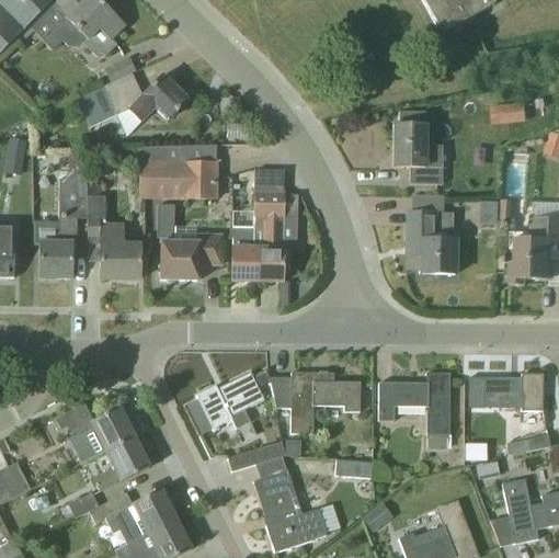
[(0,0),(0,50),(49,0),(0,0)]
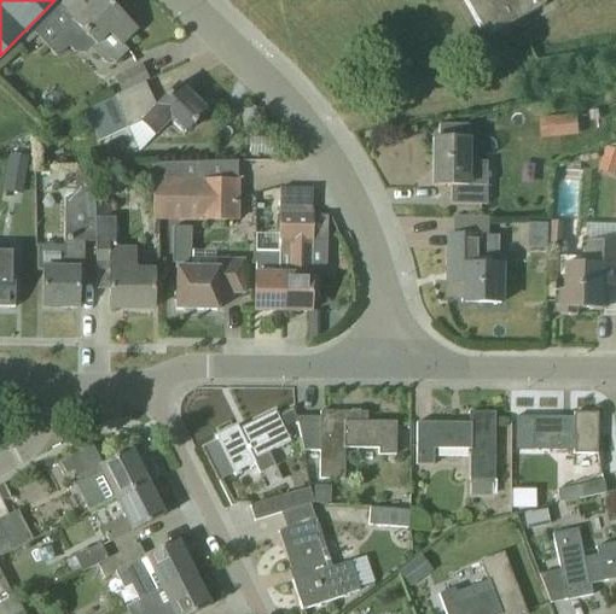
[(117,60),(129,48),(123,42),(138,27),(110,0),(63,0),(35,29),(58,54),(70,44),(60,34),(75,19),(97,41),(94,45),(108,58),(111,54),(117,60)]
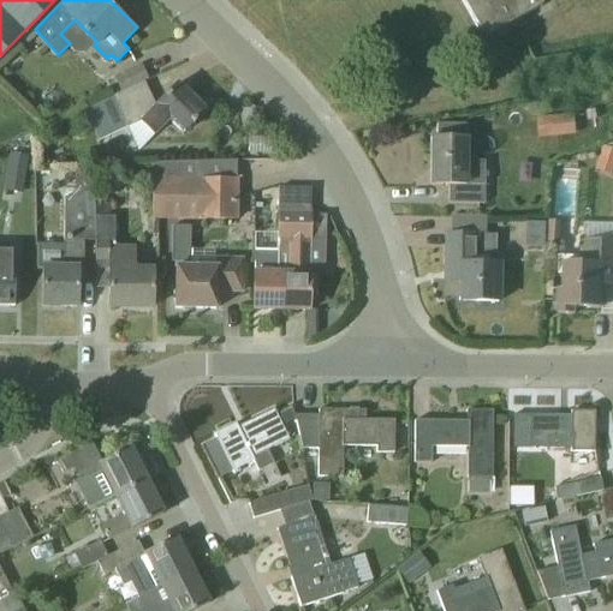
[(465,0),(484,36),(543,4),(541,0),(465,0)]
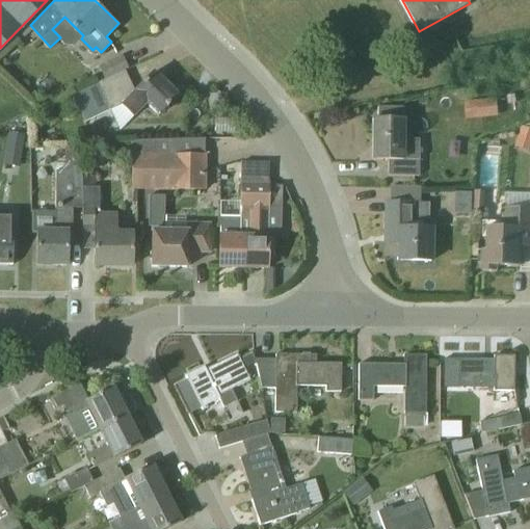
[(106,77),(126,68),(129,67),(123,54),(100,64),(106,77)]
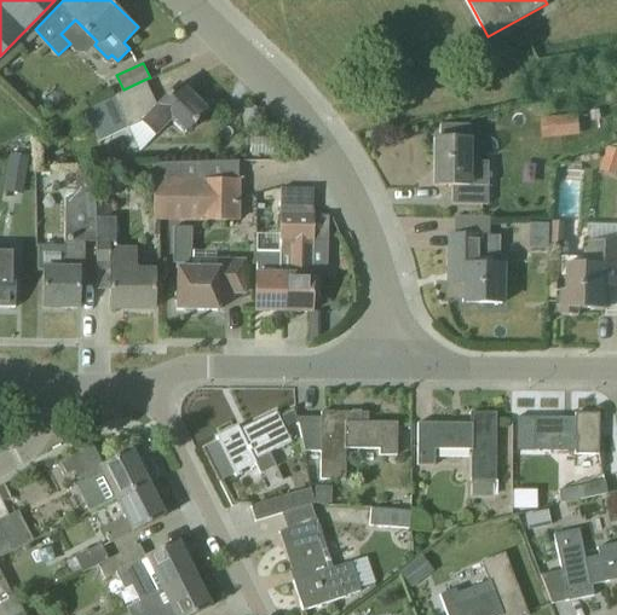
[(157,104),(146,80),(146,79),(124,90),(124,91),(114,94),(128,125),(142,120),(156,134),(172,120),(184,132),(208,109),(180,81),(157,104)]
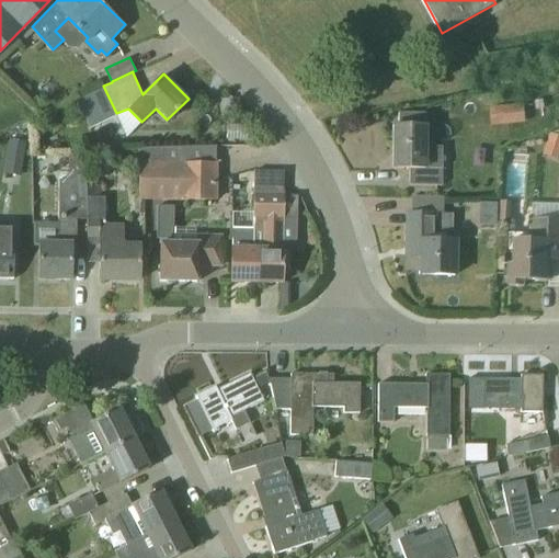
[(526,102),(502,104),(504,123),(527,121),(526,102)]
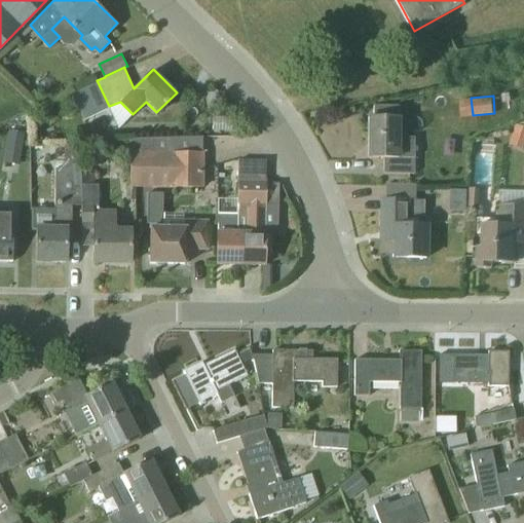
[(370,116),(369,143),(369,155),(385,155),(384,171),(416,172),(416,135),(400,135),(400,116),(370,116)]
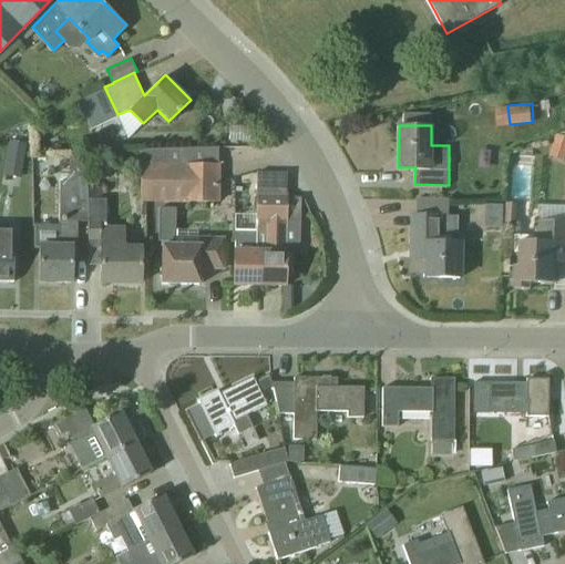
[(564,135),(557,133),(553,149),(564,151),(564,135)]
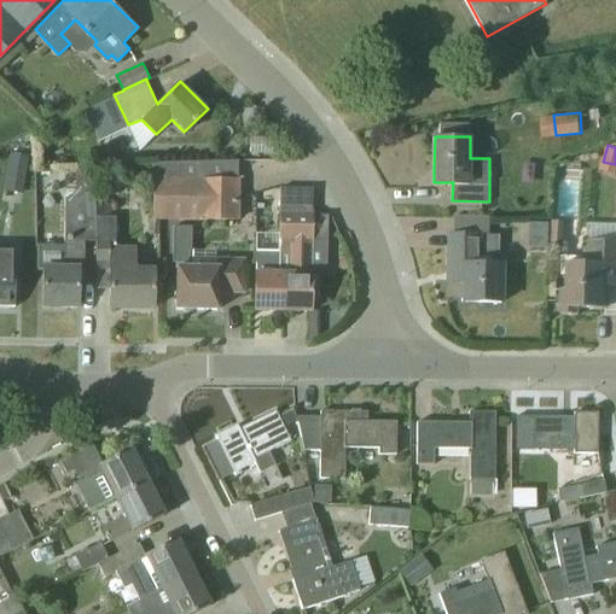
[(11,151),(4,189),(22,192),(28,153),(11,151)]
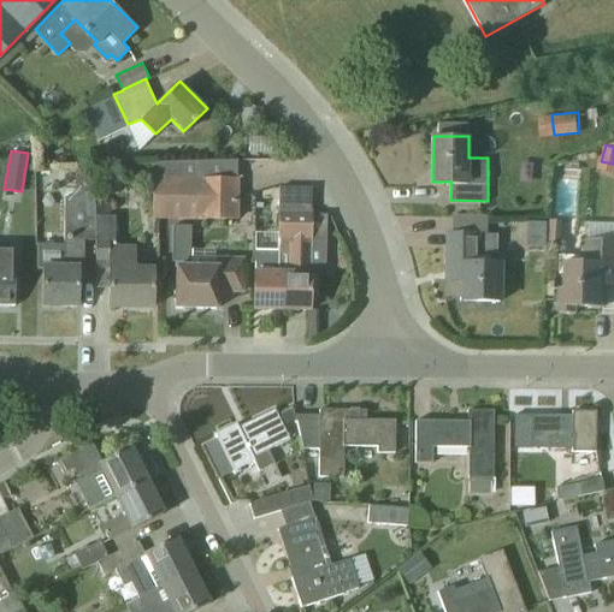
[(154,176),(154,198),(154,215),(238,217),(238,158),(214,158),(154,159),(154,176)]
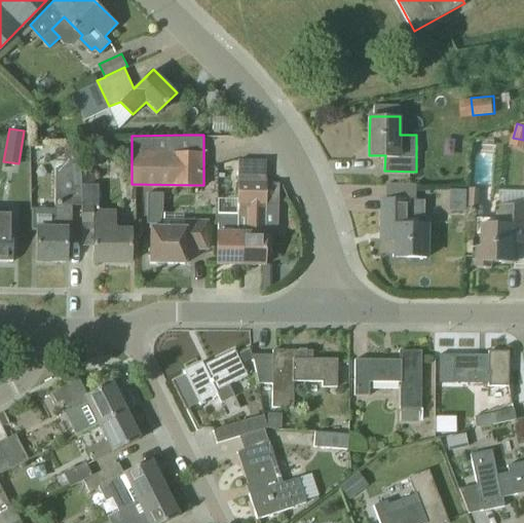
[(83,171),(83,162),(82,143),(67,143),(67,166),(58,166),(57,209),(39,209),(38,259),(68,260),(68,241),(73,241),(74,203),(83,203),(83,171)]
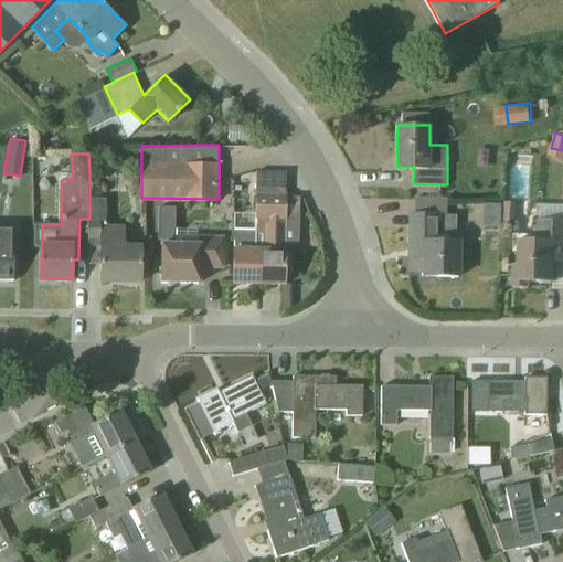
[(286,194),(286,184),(286,170),(256,169),(256,193),(286,194)]
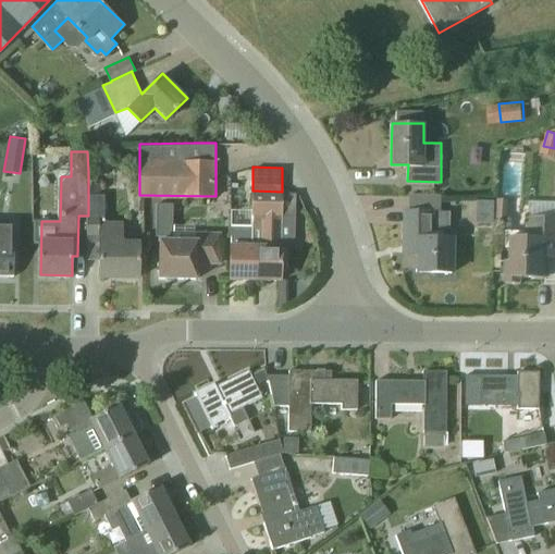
[(88,216),(88,232),(101,232),(100,275),(101,275),(101,271),(116,271),(116,275),(139,277),(139,242),(122,242),(123,222),(106,221),(106,193),(102,193),(103,181),(88,181),(88,216)]
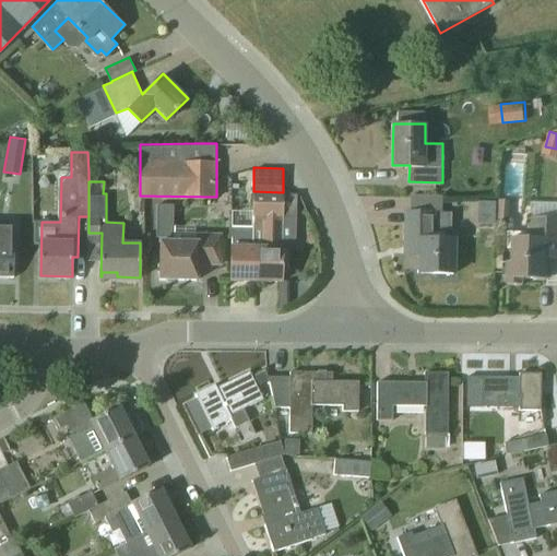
[(258,280),(282,280),(282,264),(291,264),(291,247),(282,247),(283,192),(253,191),(253,214),(262,214),(262,246),(258,246),(258,280)]
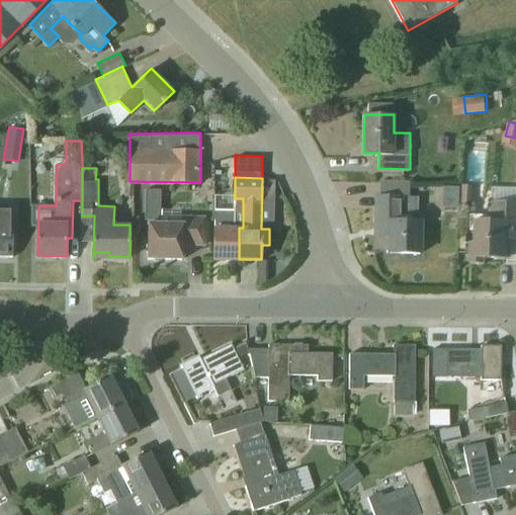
[(402,195),(380,194),(376,194),(376,225),(378,225),(378,233),(376,233),(376,234),(390,235),(390,251),(421,252),(422,220),(419,220),(419,195),(410,194),(402,195)]
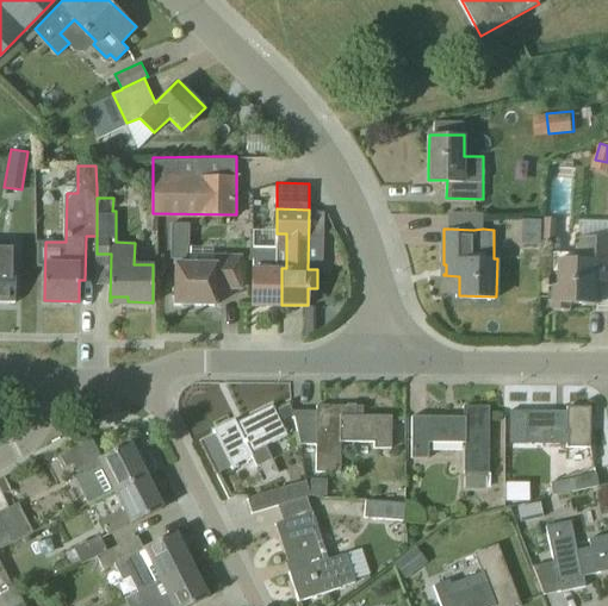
[(607,235),(581,235),(581,257),(563,257),(562,283),(557,283),(556,308),(572,310),(574,303),(599,304),(600,281),(607,280),(607,235)]
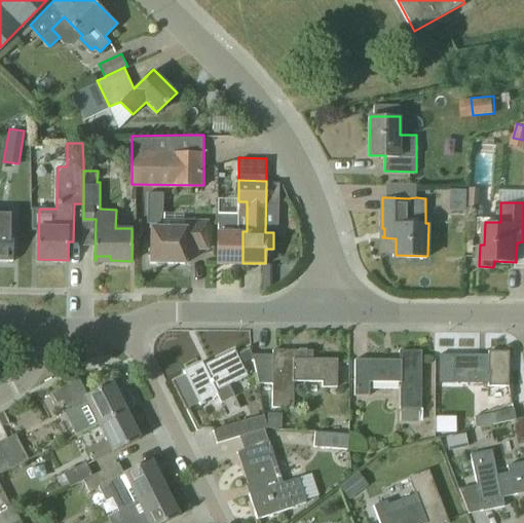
[(0,258),(9,258),(9,259),(13,259),(14,228),(11,228),(11,212),(0,212),(0,258)]
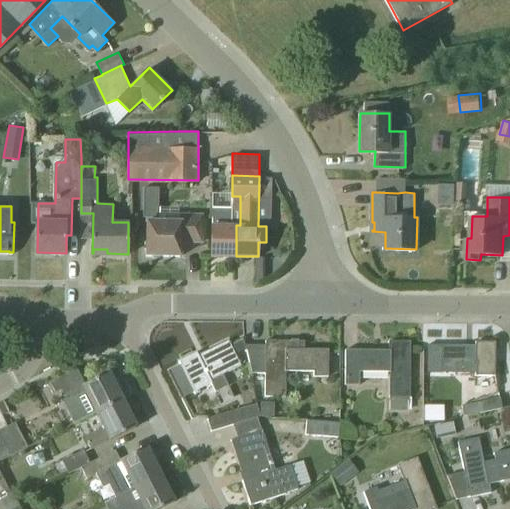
[(232,206),(231,206),(231,207),(214,207),(214,206),(213,206),(212,255),(236,256),(236,225),(232,225),(232,206)]
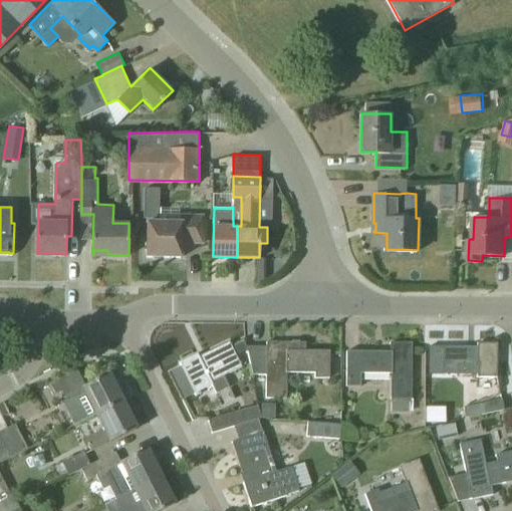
[(203,241),(203,221),(204,214),(181,214),(181,221),(149,221),(148,245),(146,247),(148,250),(148,255),(154,255),(156,257),(162,257),(164,255),(182,256),(183,241),(203,241)]
